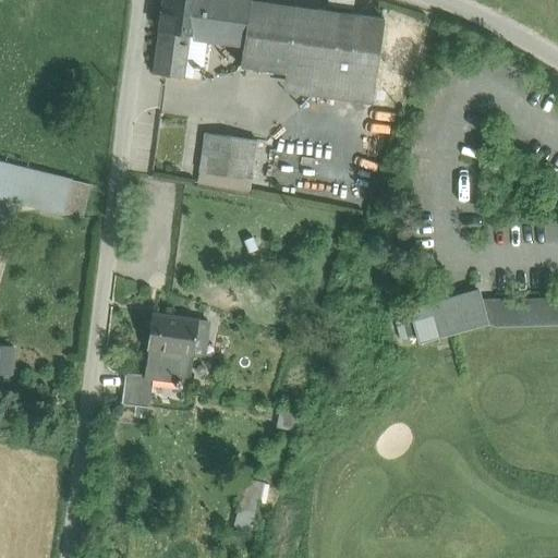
[(162,0),(159,29),(160,29),(201,35),(204,0),(162,0)]
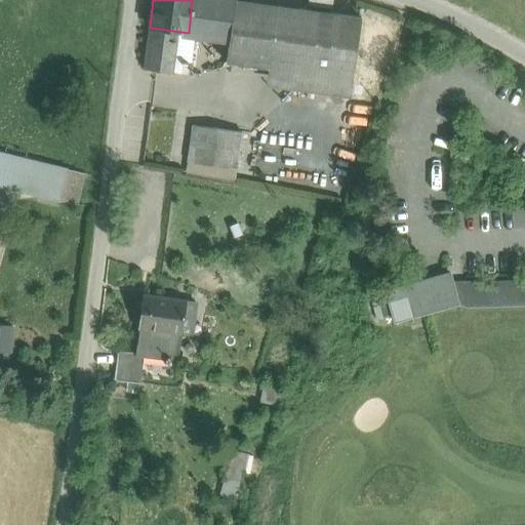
[(192,0),(189,33),(194,34),(229,39),(234,0),(235,0),(236,0),(235,0),(192,0)]
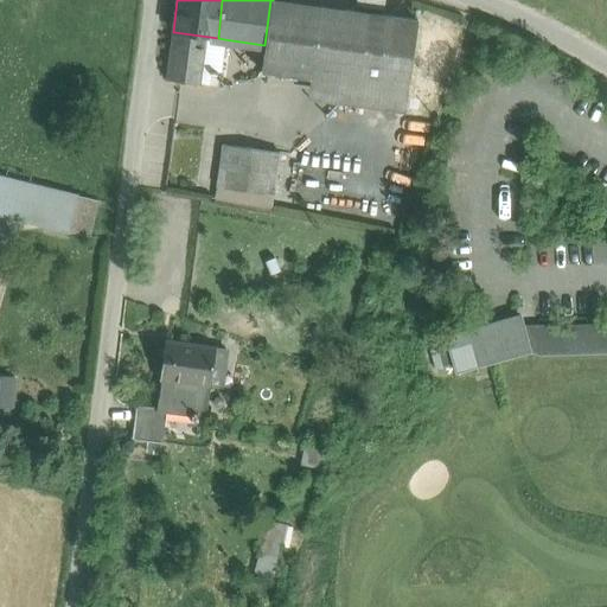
[(272,0),(270,0),(264,45),(261,71),(311,78),(408,91),(417,20),(273,0),(272,0)]
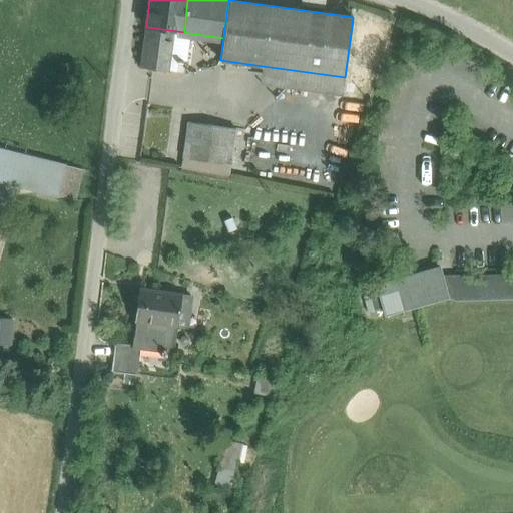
[(184,32),(147,27),(142,67),(168,70),(170,58),(179,60),(178,63),(185,64),(189,33),(184,32)]
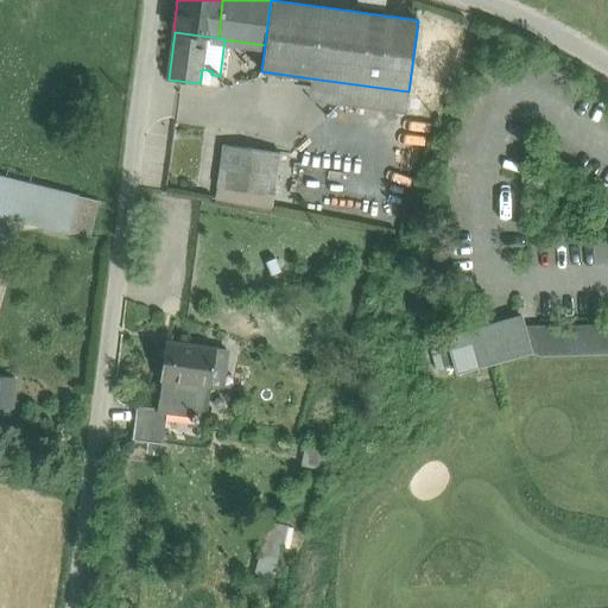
[(409,92),(311,78),(308,99),(406,113),(409,92)]
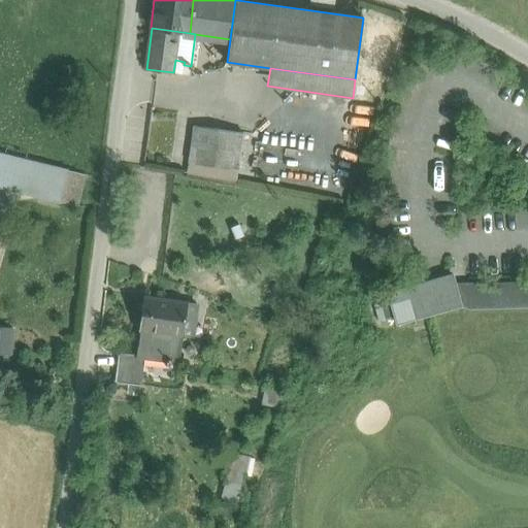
[(195,125),(190,162),(237,170),(243,132),(195,125)]
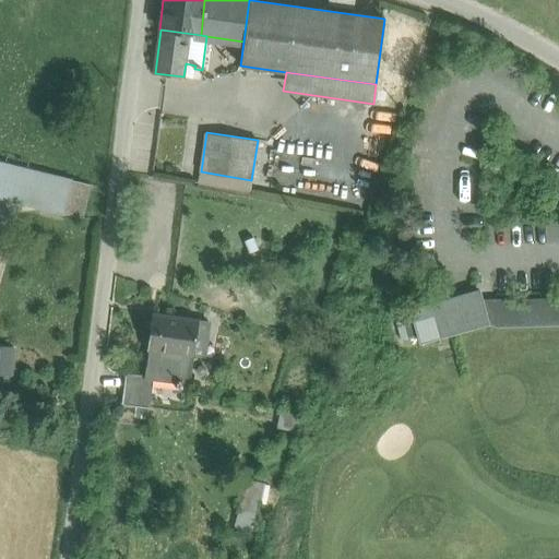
[(70,180),(0,163),(0,198),(62,214),(62,213),(70,180)]
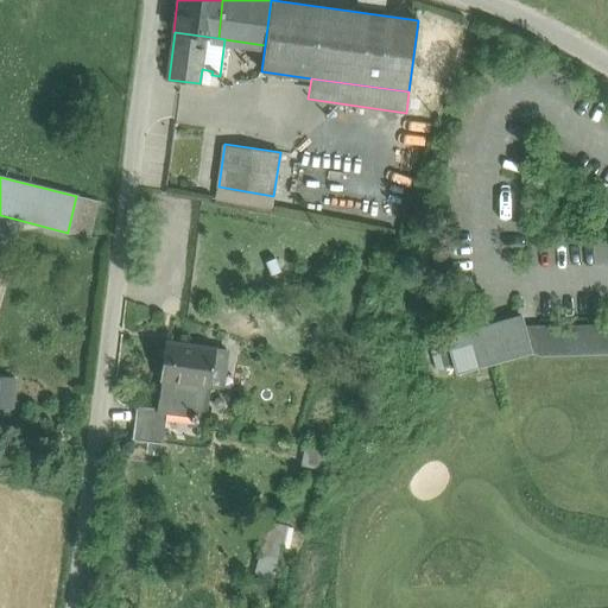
[(273,196),(219,187),(216,206),(271,215),(273,196)]
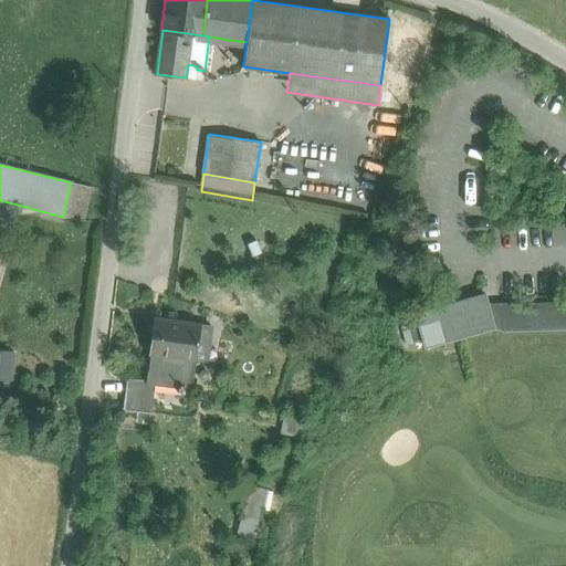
[(71,182),(63,216),(84,220),(92,188),(71,182)]
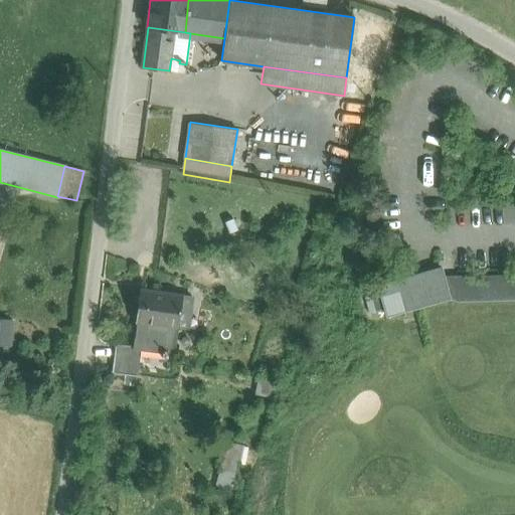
[(442,269),(378,287),(387,317),(451,300),(451,299),(447,286),(444,278),(442,269)]
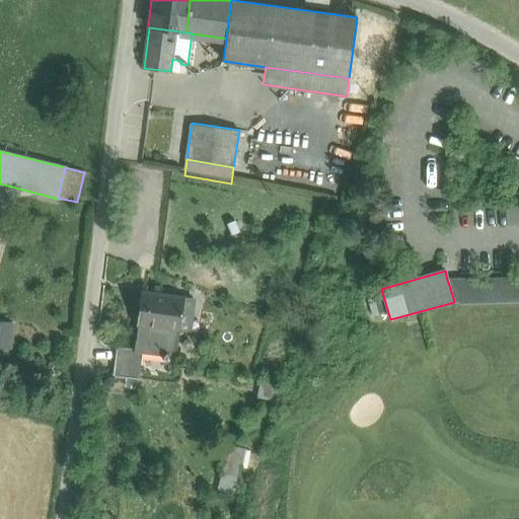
[(518,277),(447,280),(450,288),(518,285),(518,277)]
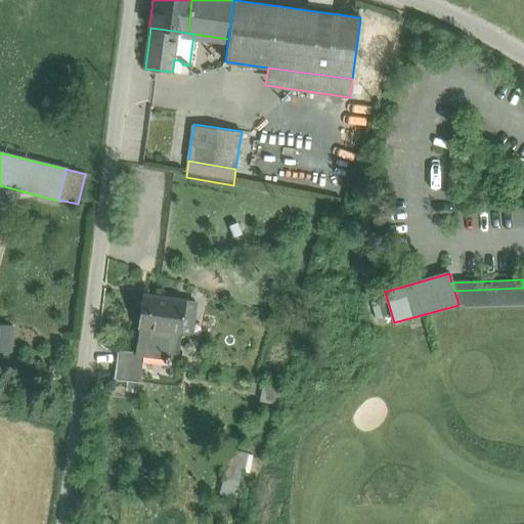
[(523,288),(454,291),(459,304),(467,304),(467,306),(523,304),(523,288)]
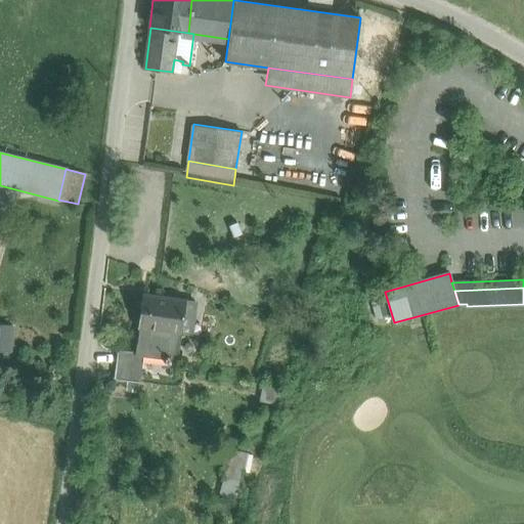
[(139,329),(180,334),(181,334),(183,318),(184,319),(186,300),(144,294),(143,294),(139,329)]
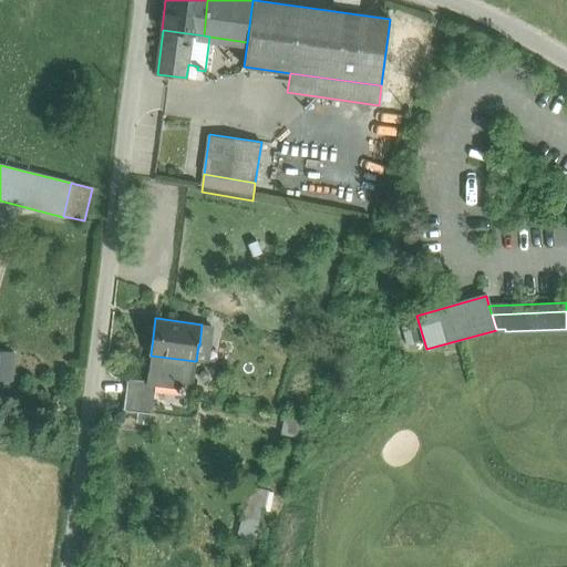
[(198,344),(196,361),(206,363),(212,326),(202,325),(199,346),(198,344)]
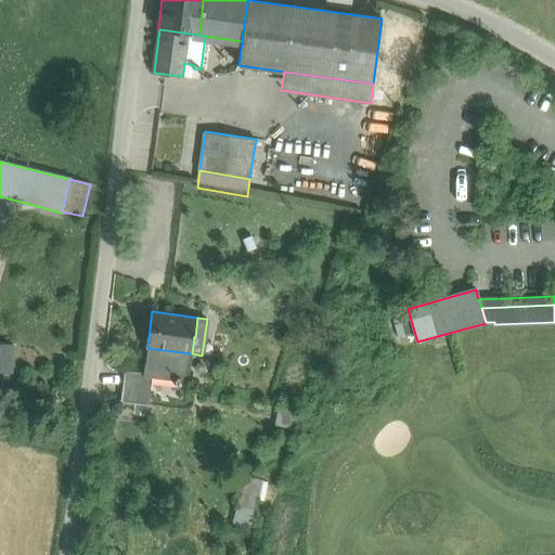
[(13,347),(0,345),(0,371),(10,373),(13,347)]
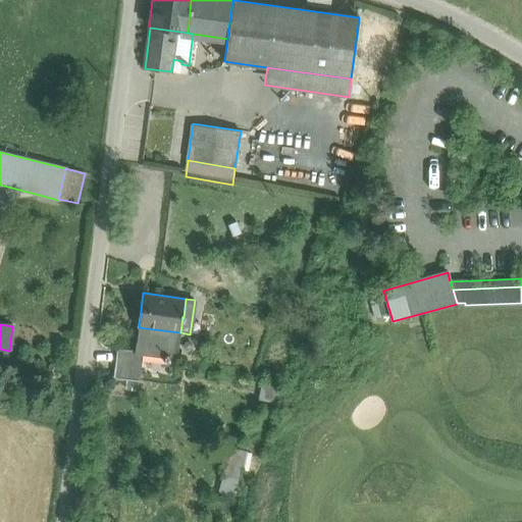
[(136,353),(143,354),(162,356),(162,362),(169,363),(170,357),(176,358),(179,332),(139,327),(136,351),(136,353)]
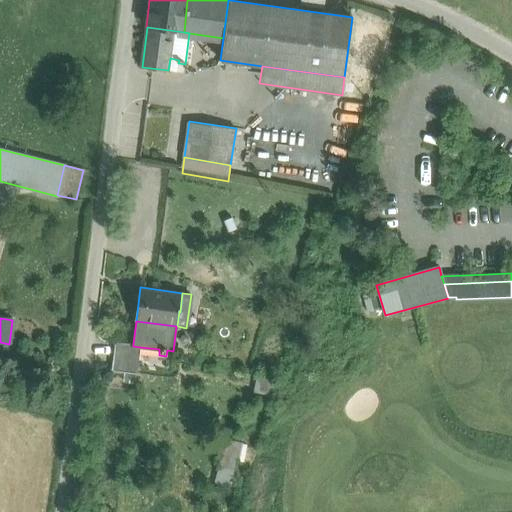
[(133,346),(133,344),(115,342),(115,343),(116,343),(112,370),(112,371),(137,374),(140,347),(133,346)]
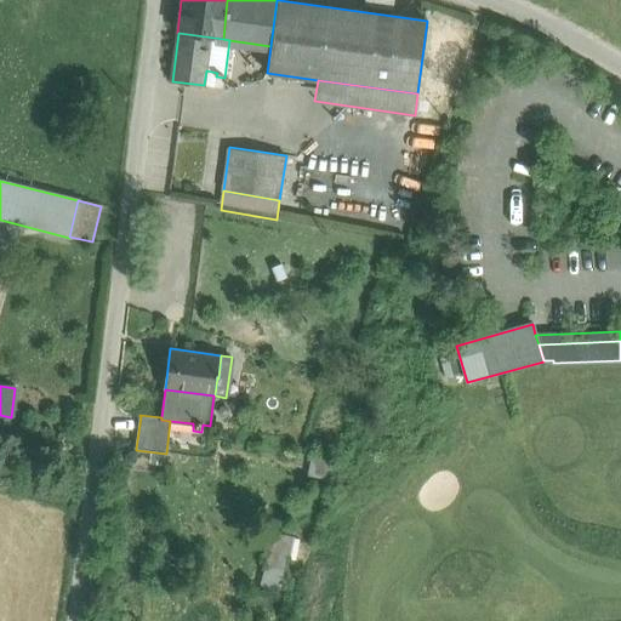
[(313,456),(309,472),(330,477),(332,461),(313,456)]
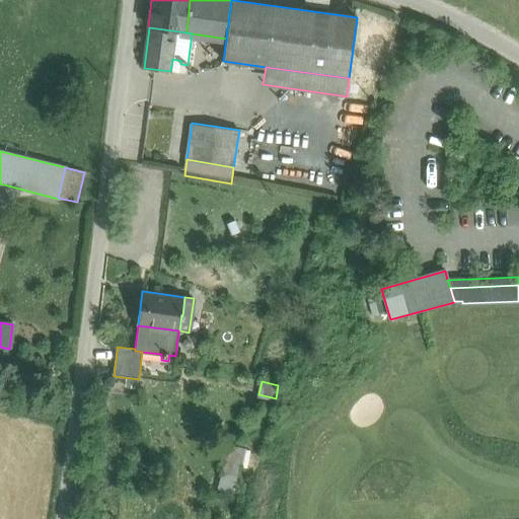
[(244,451),(228,447),(218,491),(232,494),(239,466),(240,467),(244,451)]
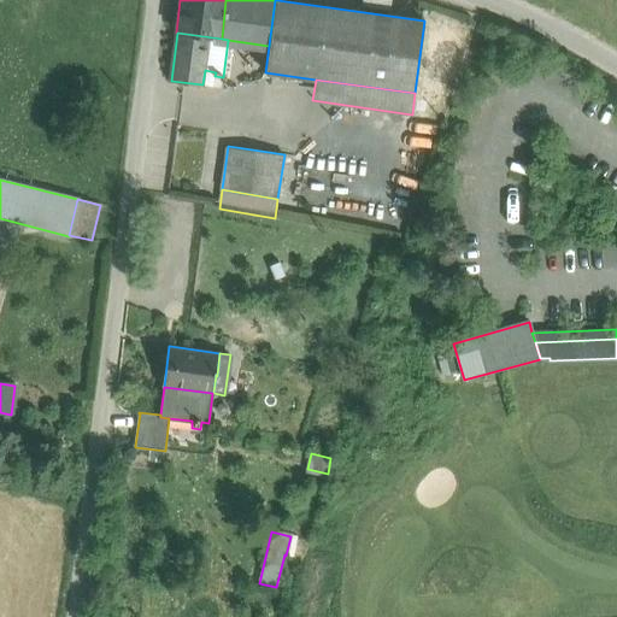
All buildings are outlined.
